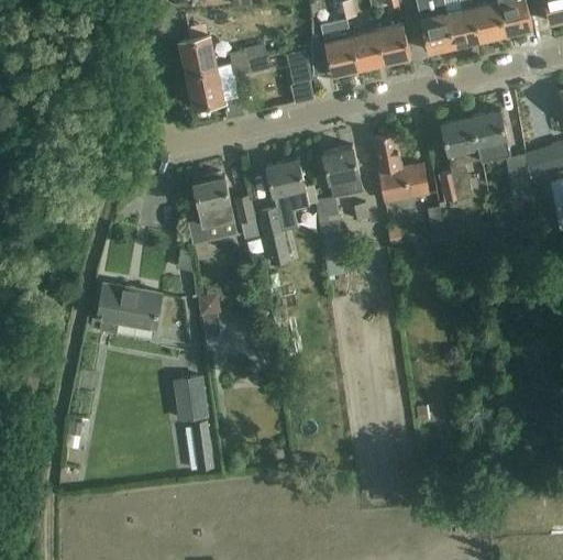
[(352,0),(342,2),(346,20),(356,18),(352,0)]
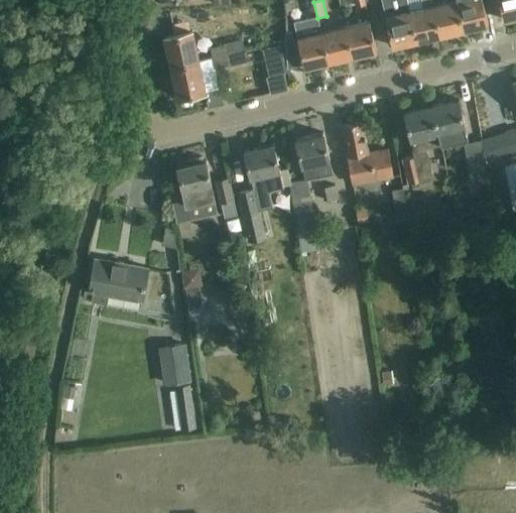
[(354,0),(356,9),(365,7),(363,0),(354,0)]
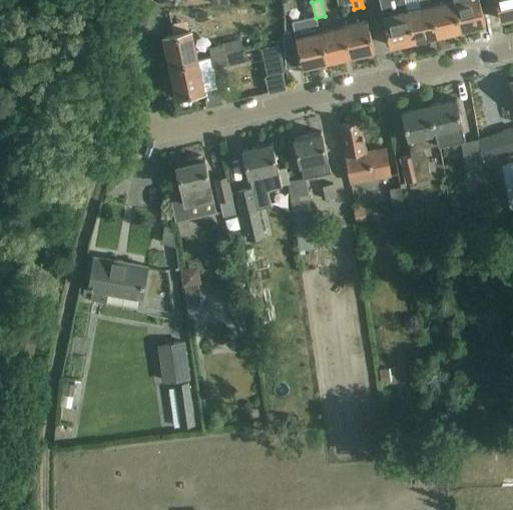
[(413,44),(402,0),(380,0),(382,6),(394,3),(395,4),(380,8),(390,49),(413,44)]
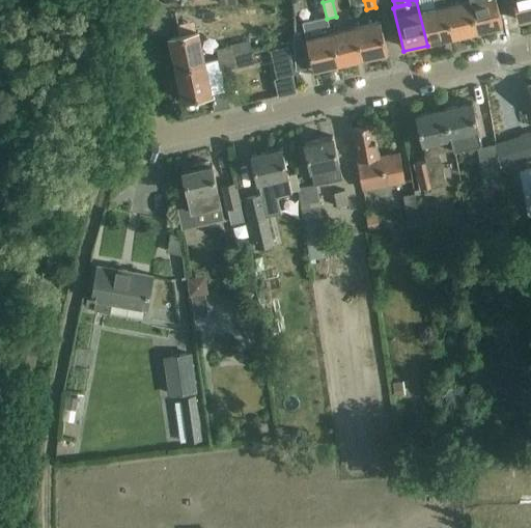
[(416,0),(427,46),(452,39),(445,8),(442,0),(416,0)]
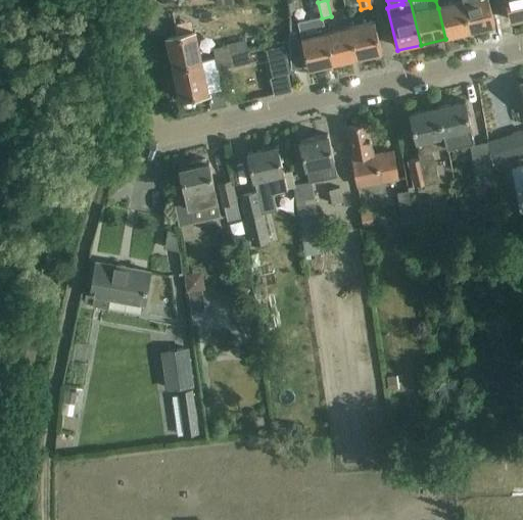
[(449,0),(452,5),(438,8),(445,39),(468,34),(462,3),(461,0),(449,0)]
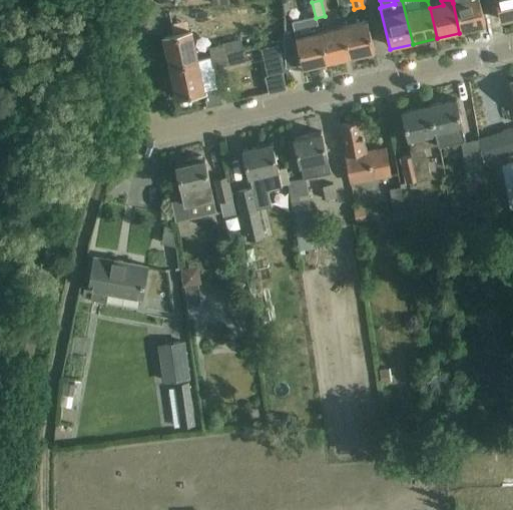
[(452,0),(453,3),(459,33),(485,27),(478,0),(452,0)]
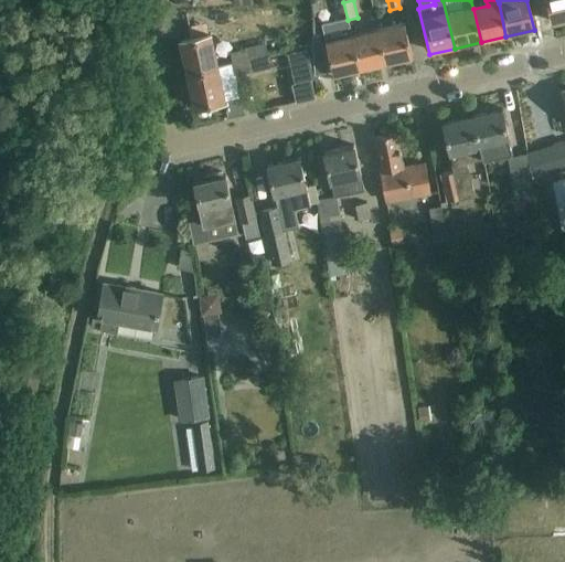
[(564,0),(544,0),(551,25),(564,21),(564,0)]
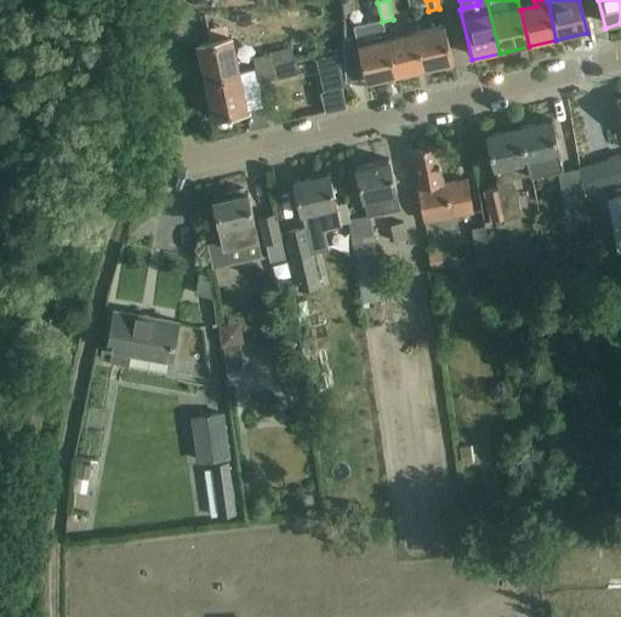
[(381,22),(352,28),(357,49),(360,61),(365,85),(393,78),(385,43),(386,41),(381,22)]
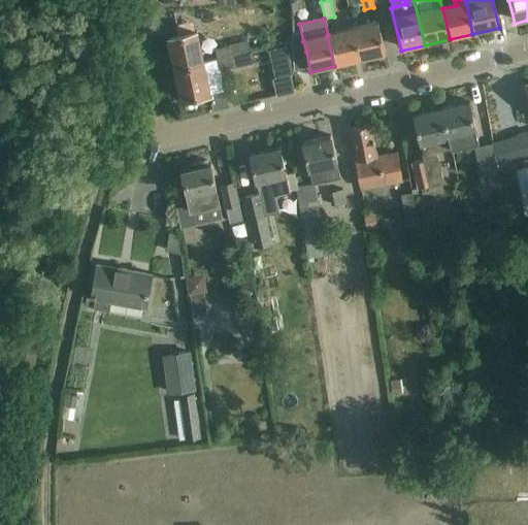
[(377,24),(352,30),(359,61),(385,55),(377,24)]
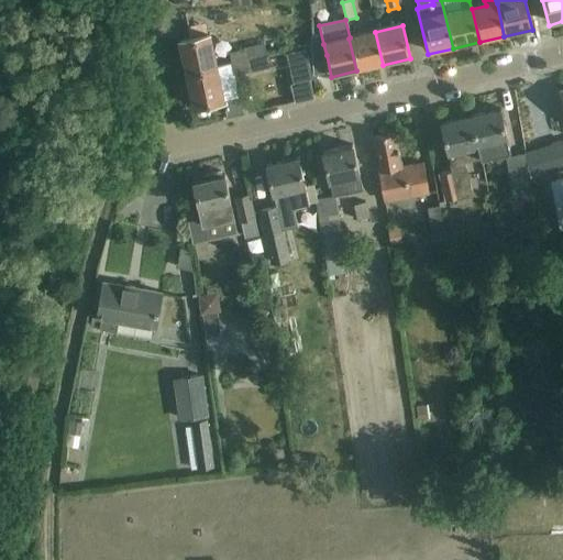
[(350,37),(349,39),(356,70),(383,65),(375,32),(350,37)]
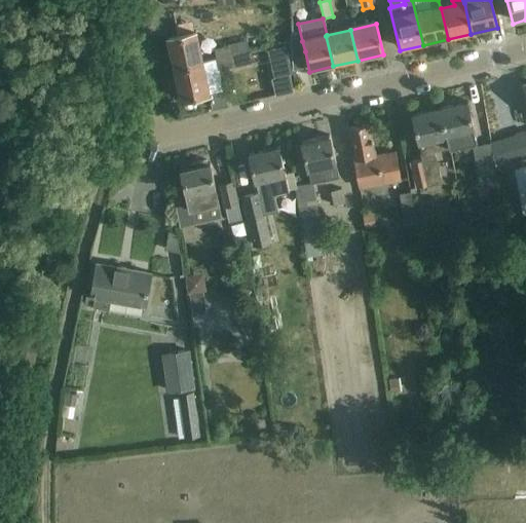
[(168,39),(175,71),(201,65),(195,33),(168,39)]
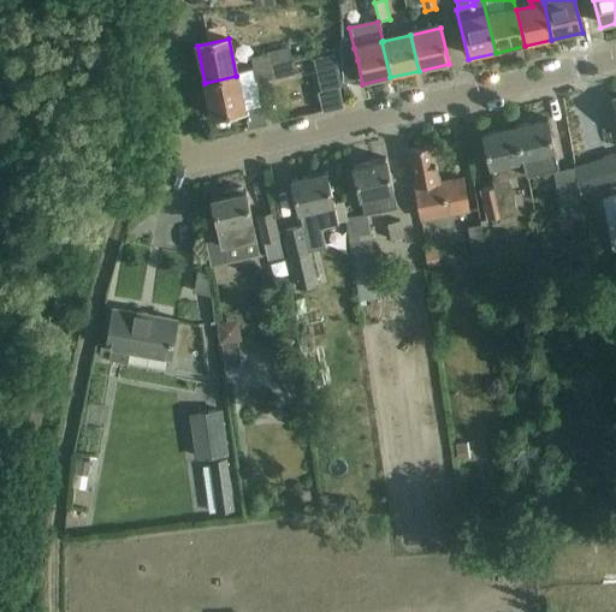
[(348,41),(341,43),(343,84),(357,81),(348,41)]
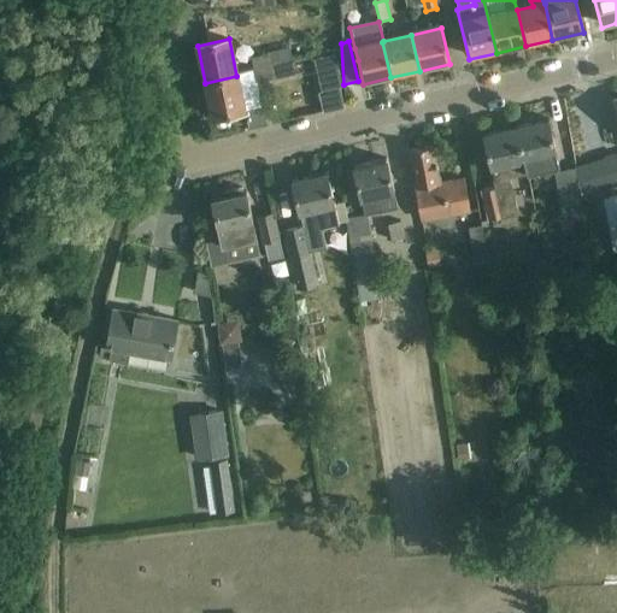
[(252,59),(254,72),(270,69),(266,57),(252,59)]
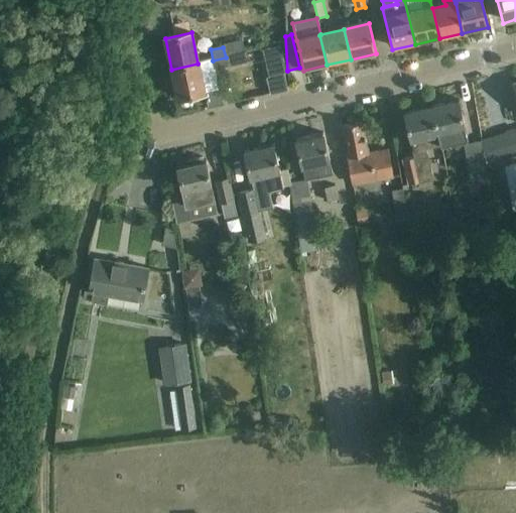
[(280,48),(262,52),(269,80),(266,80),(270,96),(287,92),(283,76),(286,76),(280,48)]
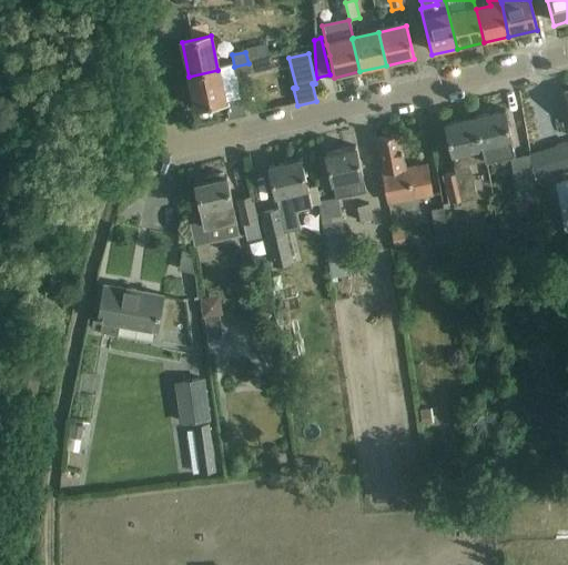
[(269,59),(249,63),(234,67),(236,78),(271,70),(269,59)]
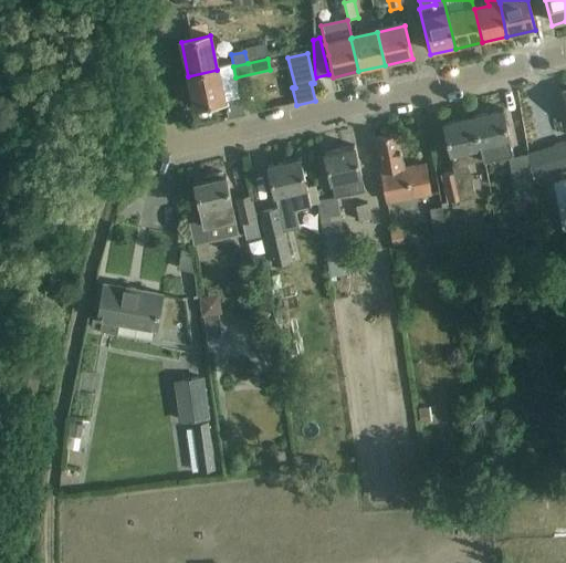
[(217,70),(188,76),(196,110),(223,103),(217,70)]
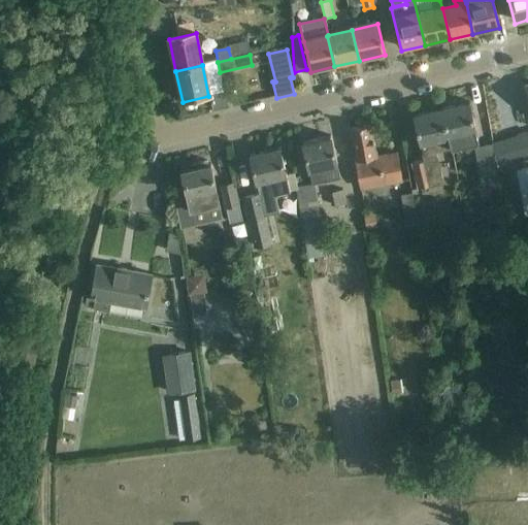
[(208,96),(211,111),(228,108),(225,93),(223,93),(208,96)]
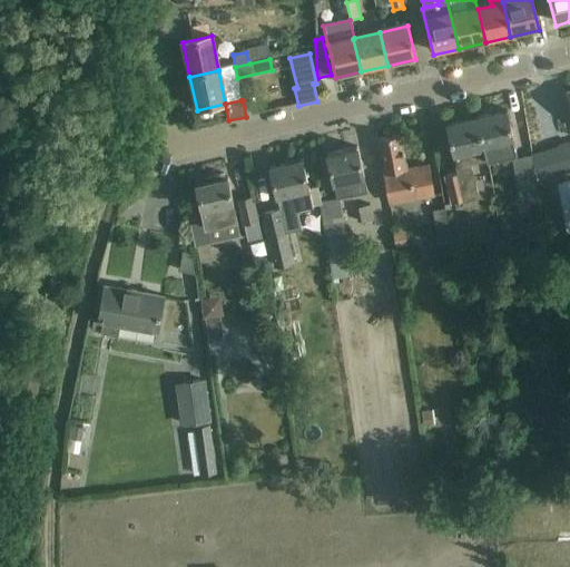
[(505,113),(475,120),(485,163),(516,156),(512,143),(513,143),(505,113)]
